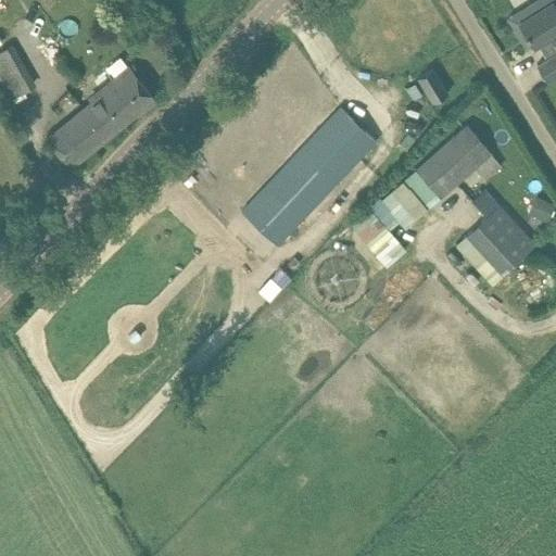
[(555,0),(536,0),(508,19),(522,41),(528,38),(533,47),(538,45),(546,59),(536,65),(546,81),(555,75),(555,0)]
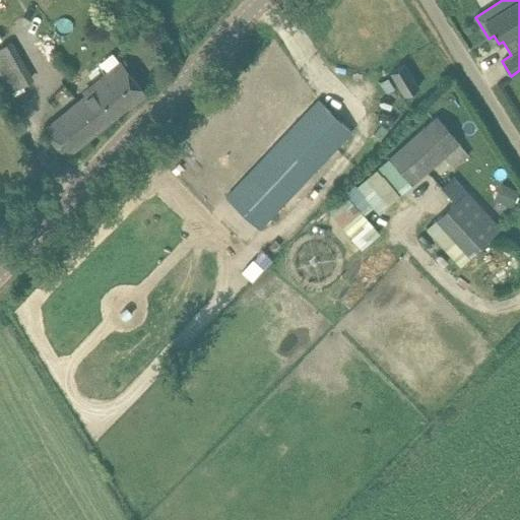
[(0,47),(0,75),(10,92),(34,79),(11,41),(0,47)]
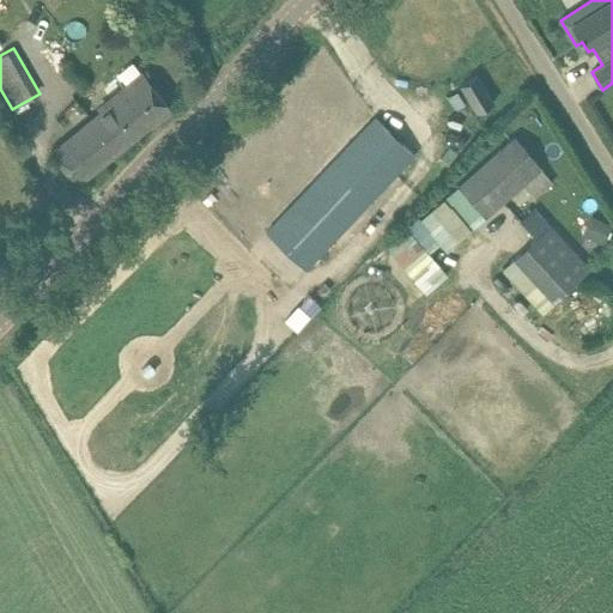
[(122,91),(125,93),(53,152),(77,183),(151,123),(152,126),(171,110),(143,74),(122,91)]
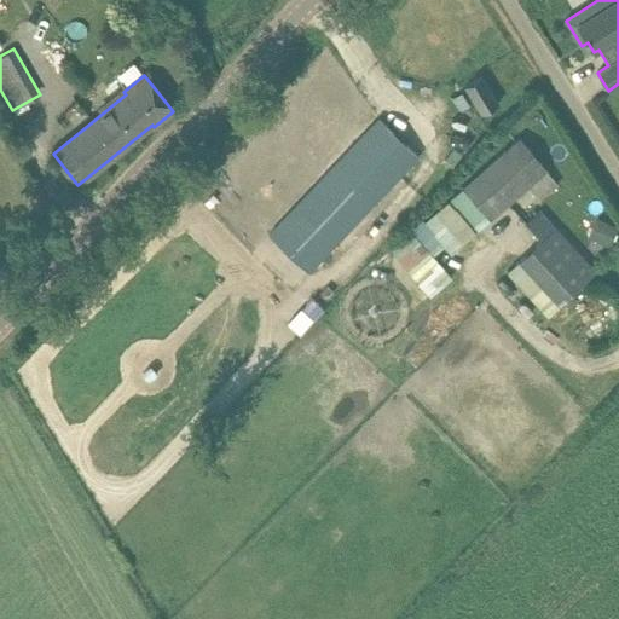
[(466,86),(481,114),(498,104),(481,76),(466,86)]
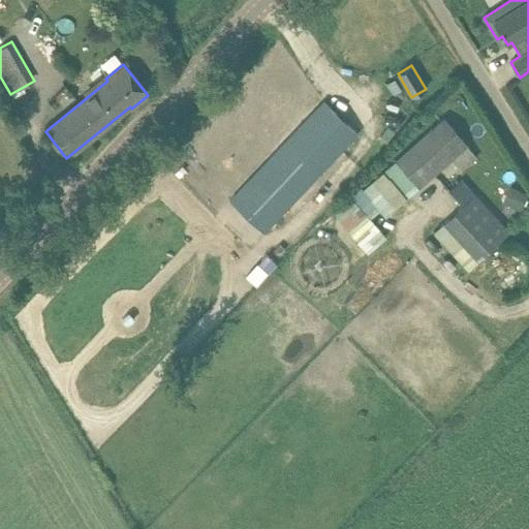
[(322,98),(228,199),(265,232),(359,132),(322,98)]
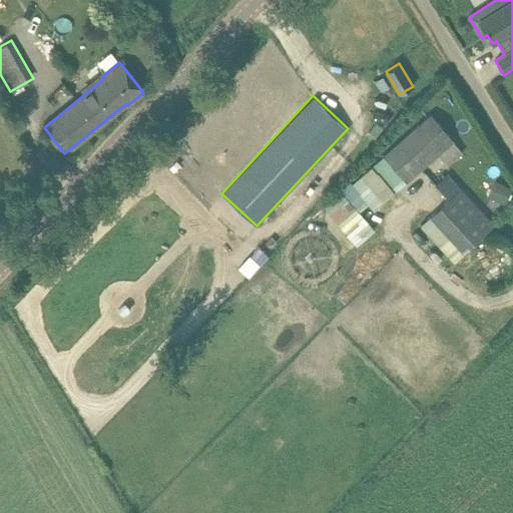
[(452,141),(430,115),(363,173),(385,199),(452,141)]
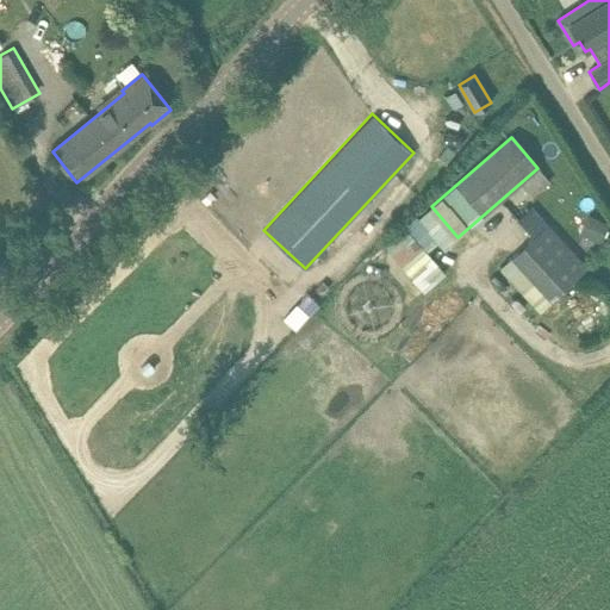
[(587,212),(579,231),(599,242),(609,223),(587,212)]
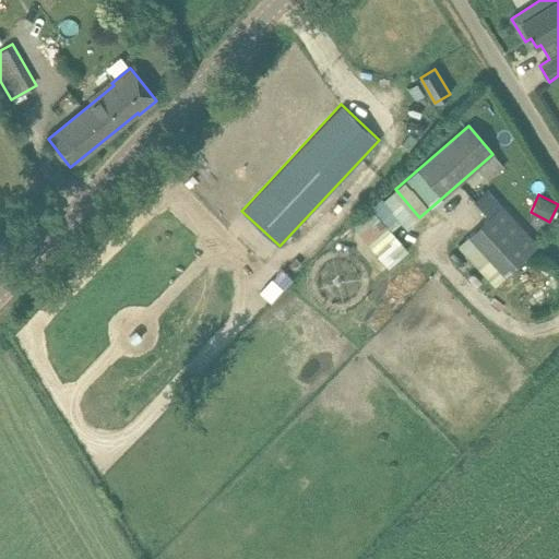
[(368,205),(348,223),(354,229),(389,266),(409,249),(373,211),(368,205)]
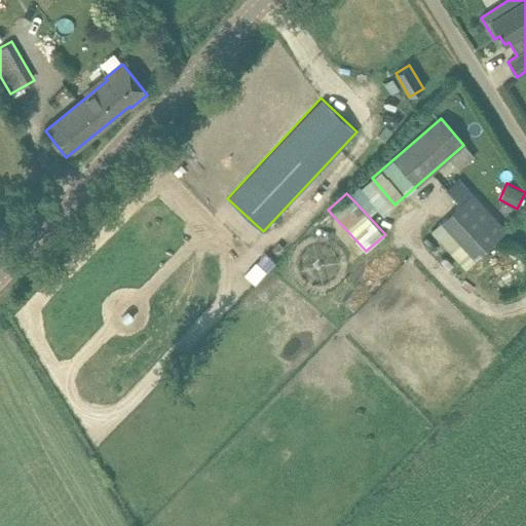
[(441,223),(475,260),(506,230),(473,194),(441,223)]
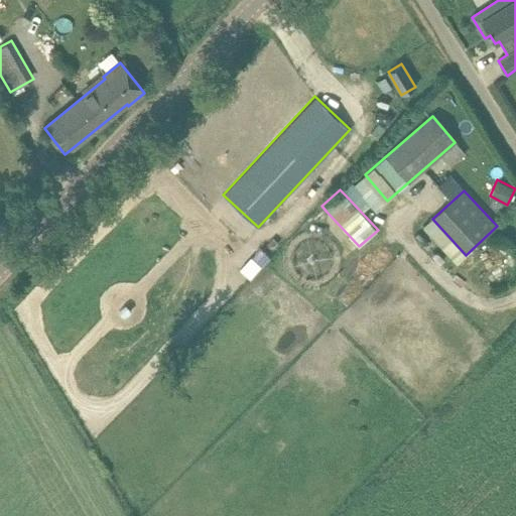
[(261,265),(269,257),(260,248),(252,257),(261,265)]
